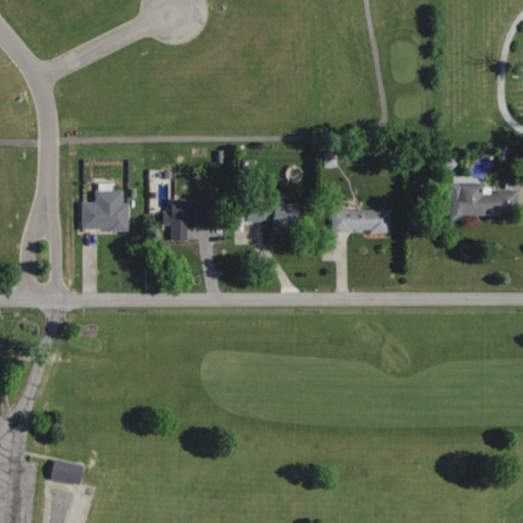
[(484,183),(450,183),(450,217),(518,217),(518,191),(484,191),(484,183)]
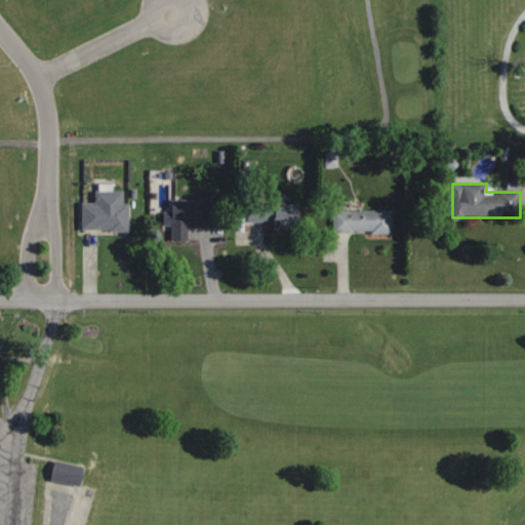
[(130,204),(125,204),(125,192),(84,192),(84,231),(130,231),(130,204)]
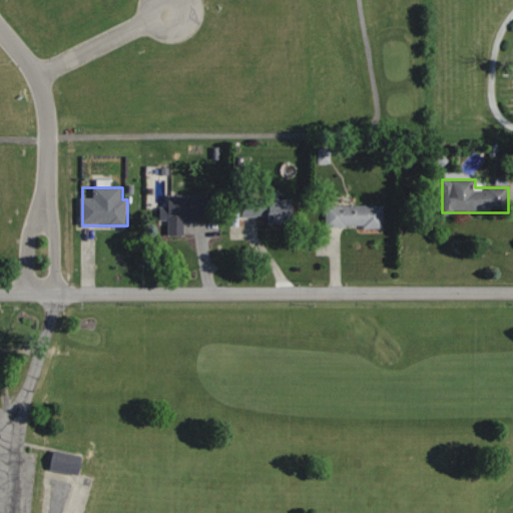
[(207,196),(169,196),(169,207),(161,207),(160,220),(169,220),(169,235),(184,235),(185,221),(207,221),(207,196)]
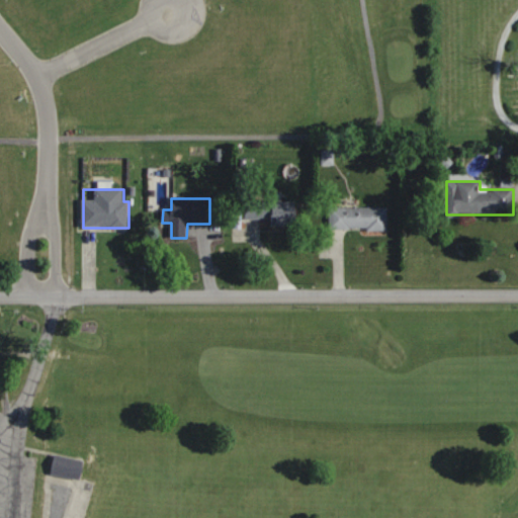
[(271,226),(295,227),(295,202),(271,202),(271,203),(246,202),(246,220),(271,221),(271,226)]
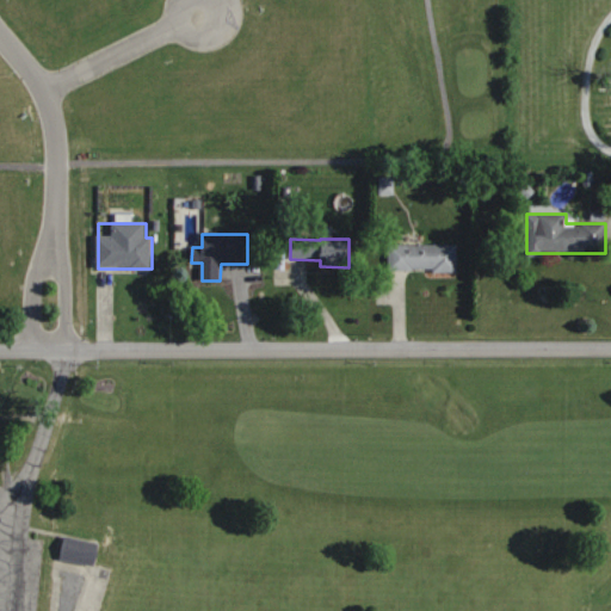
[(457,244),(388,244),(388,272),(457,272),(457,244)]
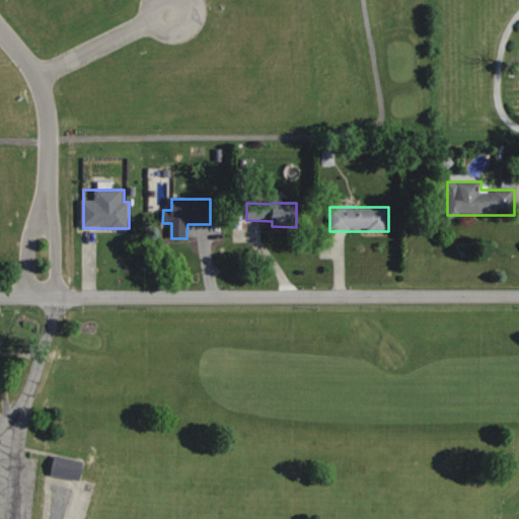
[(57,446),(54,457),(51,472),(73,477),(79,479),(85,452),(57,446)]
